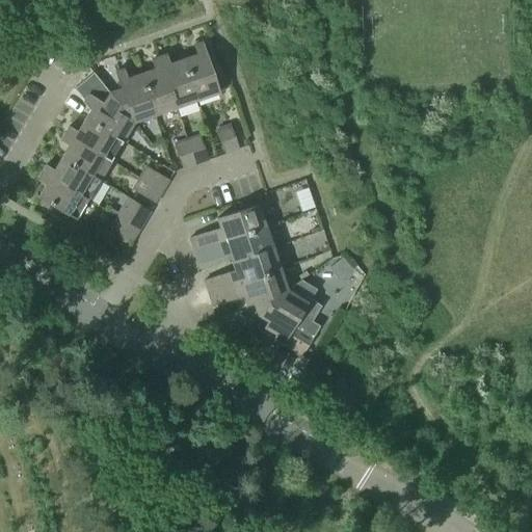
[(181,59),(196,102),(218,94),(201,43),(192,45),(195,55),(181,59)]
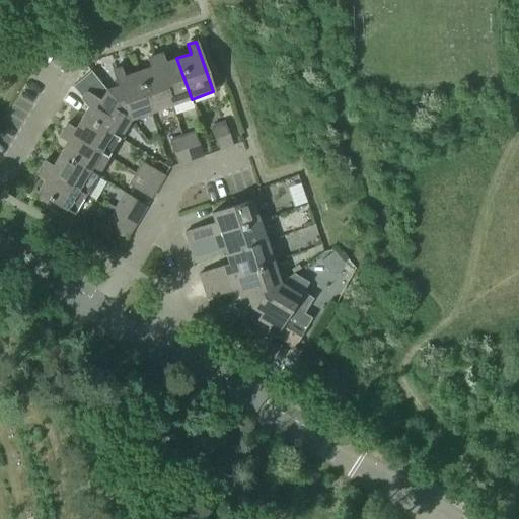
[(192,99),(176,58),(164,63),(161,54),(153,56),(170,106),(192,99)]
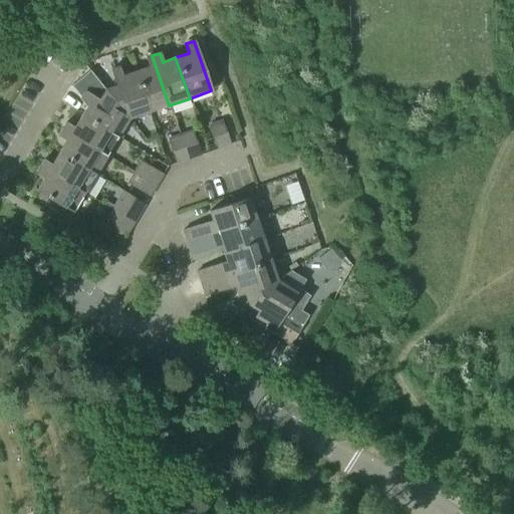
[(149,67),(135,72),(149,112),(169,105),(152,55),(146,58),(149,67)]
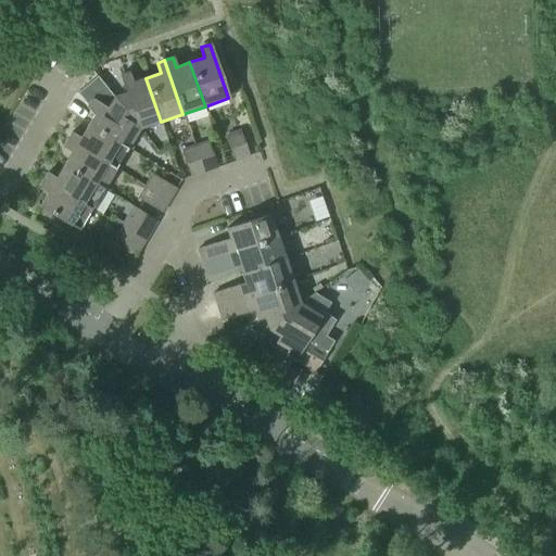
[(161,122),(146,78),(131,83),(128,73),(119,75),(125,92),(112,97),(137,129),(161,122)]
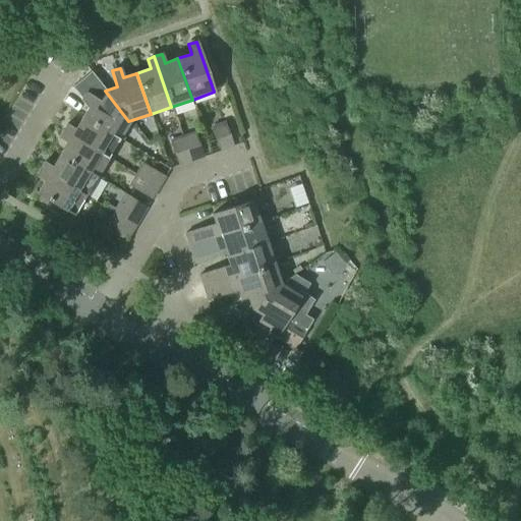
[(128,121),(105,91),(90,72),(71,88),(80,99),(90,104),(82,116),(118,138),(128,121)]
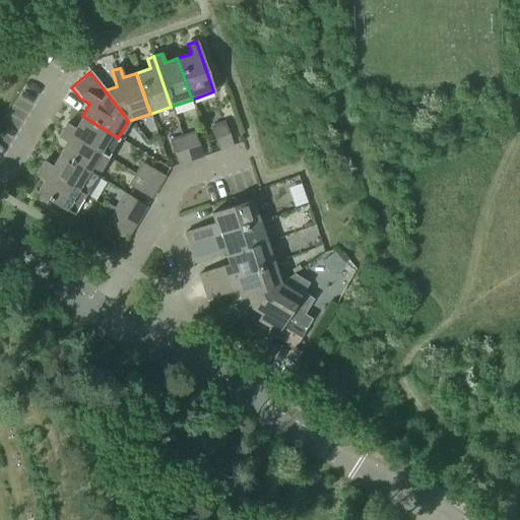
[(118,138),(82,116),(74,129),(65,124),(62,130),(107,156),(118,138)]
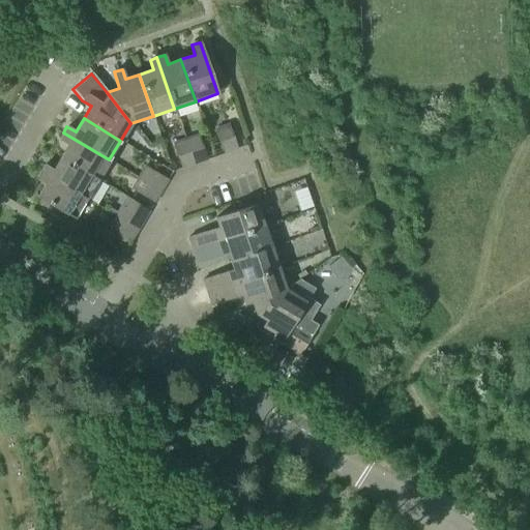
[(225,154),(237,150),(228,125),(216,129),(225,154)]
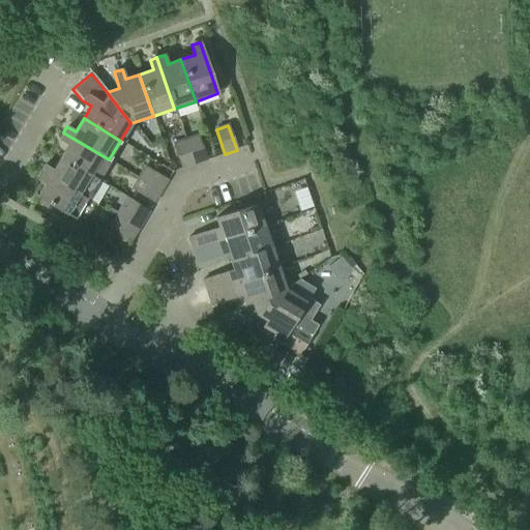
[(109,159),(63,133),(59,139),(68,144),(61,156),(97,179),(109,159)]
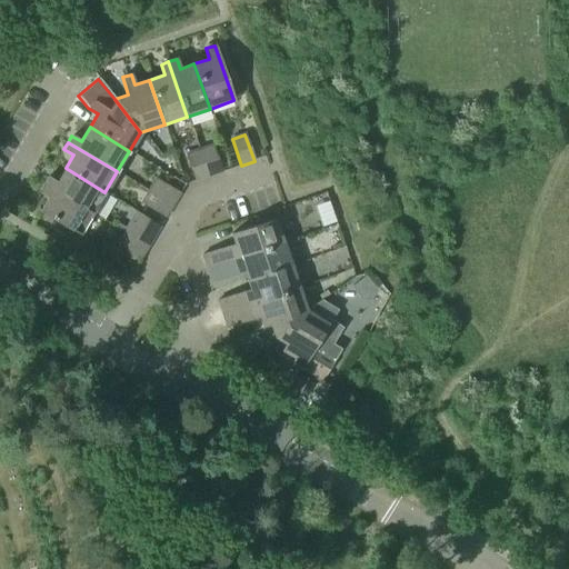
[(199,150),(209,177),(221,172),(212,146),(199,150)]
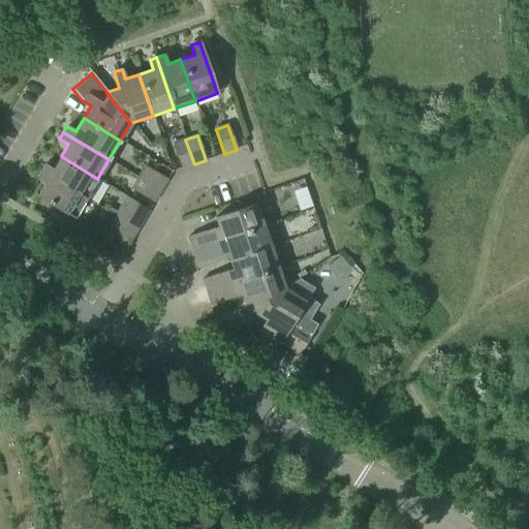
[(194,164),(185,139),(174,144),(182,168),(194,164)]
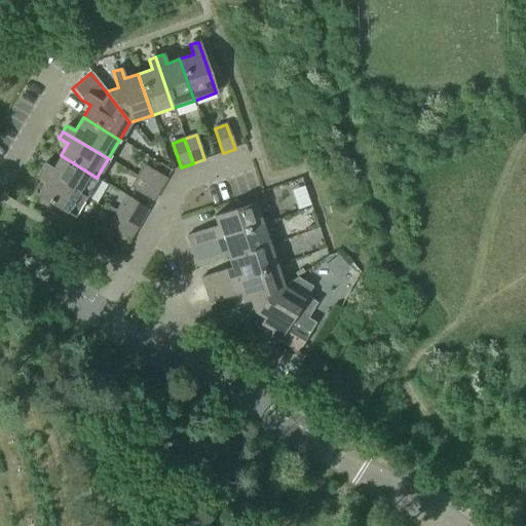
[(97,178),(61,155),(52,168),(44,162),(40,170),(85,196),(97,178)]
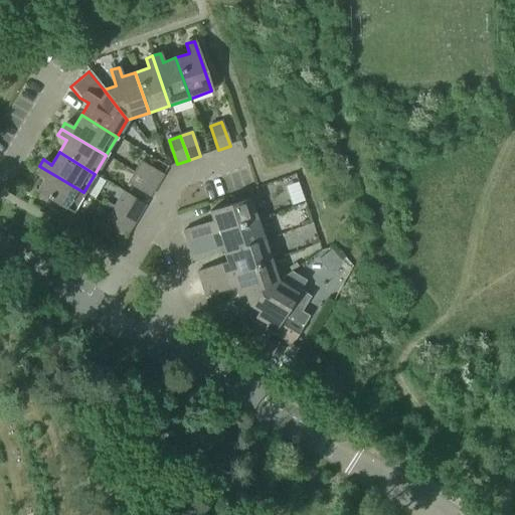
[(141,161),(135,172),(156,185),(162,174),(141,161)]
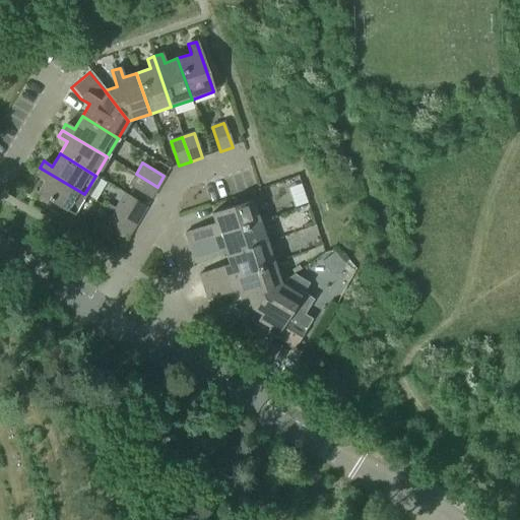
[(84,194),(40,168),(36,174),(45,179),(37,191),(73,213),(84,194)]
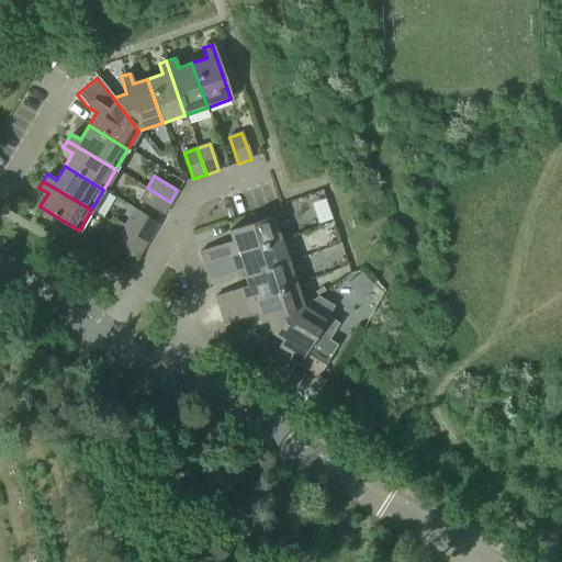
[(170,202),(147,188),(139,199),(164,213),(170,202)]
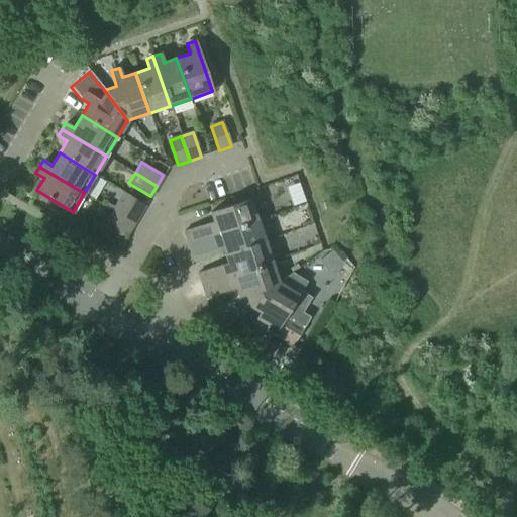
[(188,244),(259,220),(250,199),(210,213),(213,222),(183,232),(188,244)]
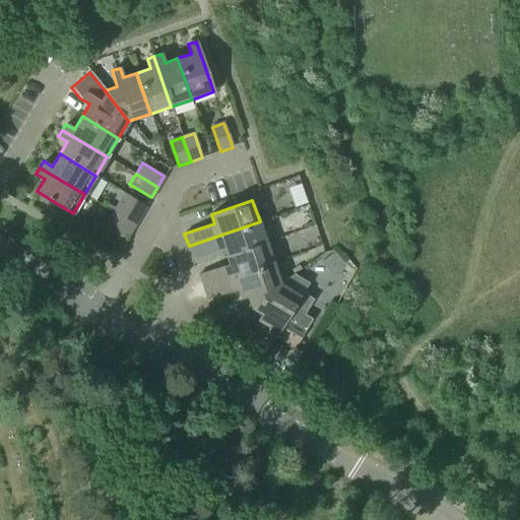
[(114,211),(135,224),(141,214),(120,201),(114,211)]
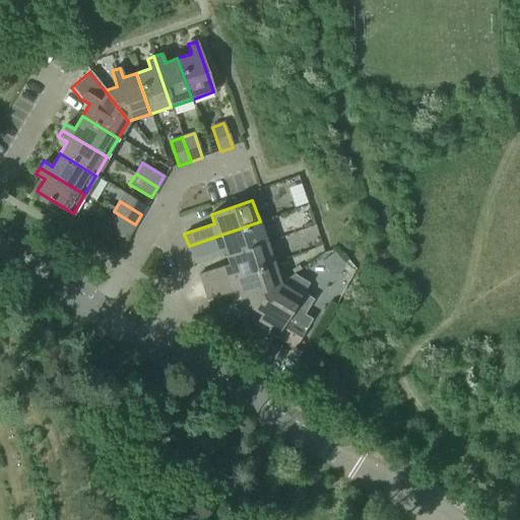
[(135,224),(114,211),(107,222),(128,236),(135,224)]
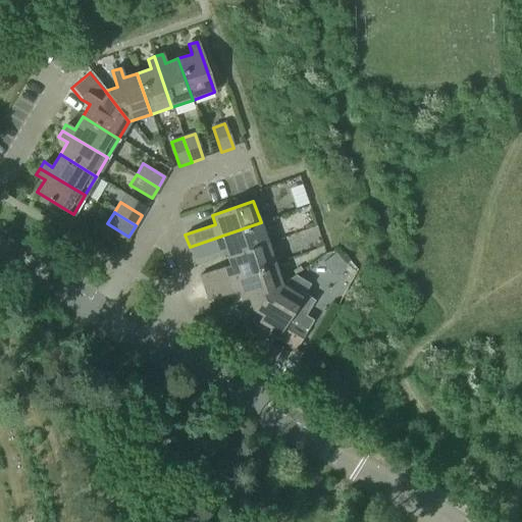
[(267,244),(261,222),(190,247),(194,259),(223,249),(225,257),(267,244)]
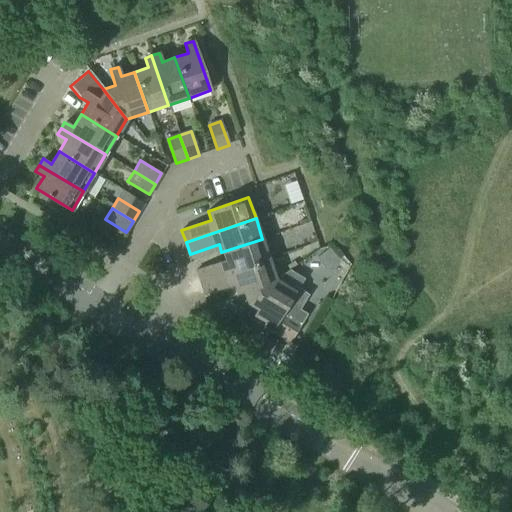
[(262,239),(221,252),(224,261),(195,271),(199,283),(269,259),(262,239)]
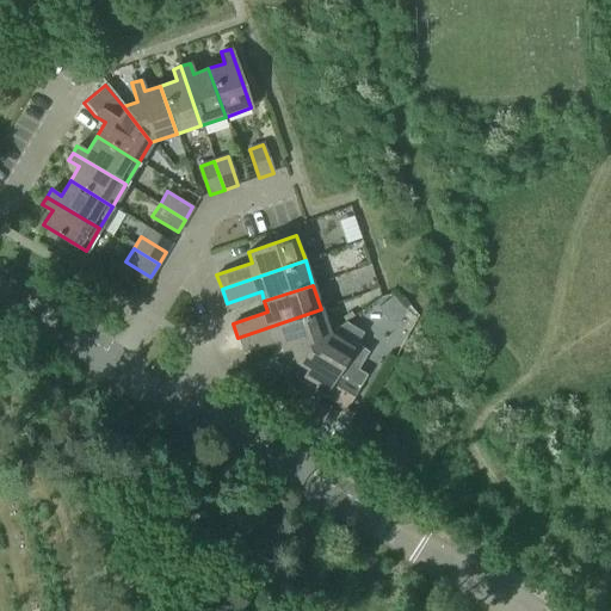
[(392,297),(378,308),(389,321),(402,310),(392,297)]
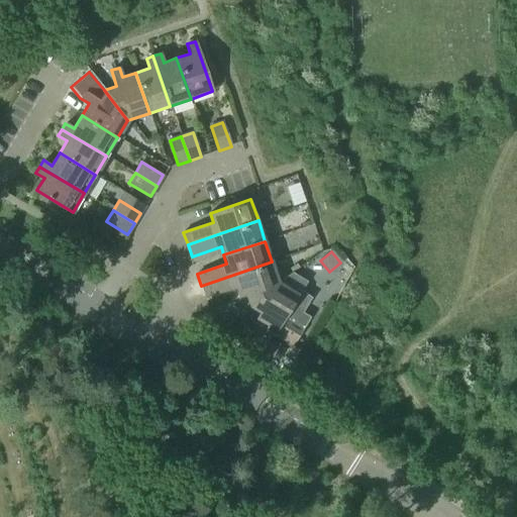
[(249,306),(279,283),(272,262),(201,286),(205,298),(235,288),(238,297),(245,294),(249,306)]
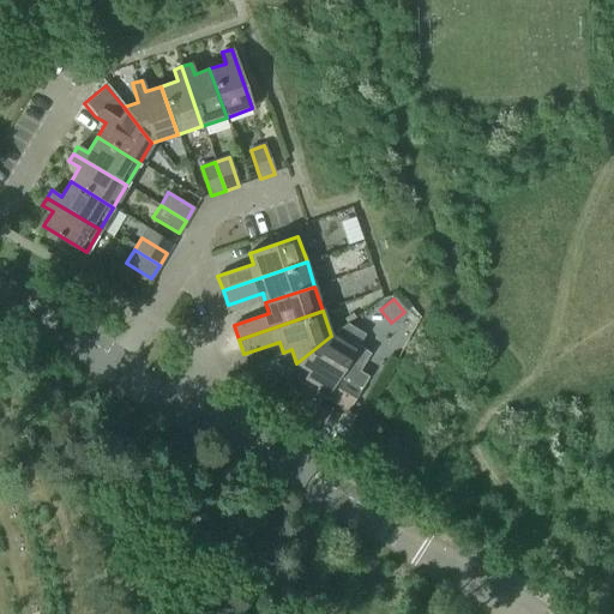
[(360,372),(371,354),(355,344),(353,349),(331,336),(296,363),(308,371),(305,378),(318,386),(314,392),(347,413),(368,377),(360,372)]
